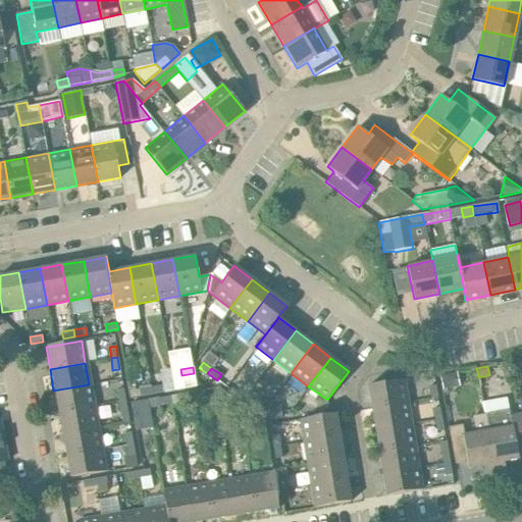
[(153,395),(152,388),(137,390),(135,380),(142,379),(140,369),(126,371),(128,382),(126,383),(128,399),(153,395)]
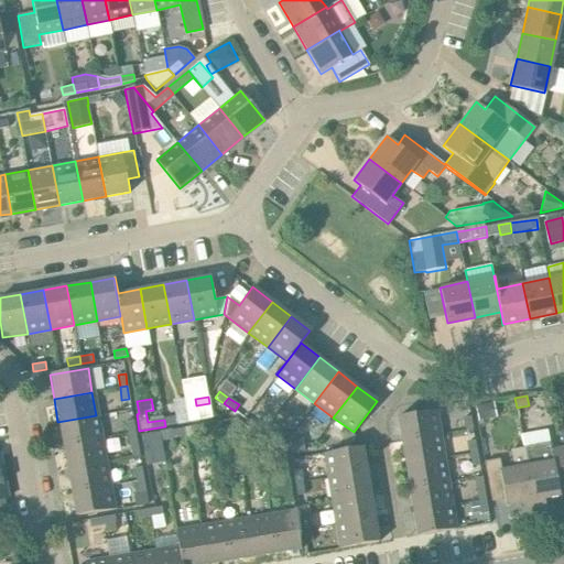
[(164,420),(165,426),(187,423),(184,400),(173,402),(175,418),(164,420)]
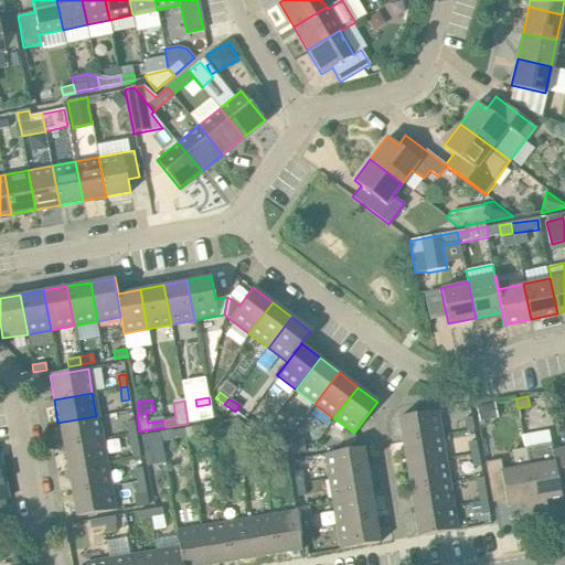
[(494,403),(476,406),(479,423),(498,418),(494,403)]
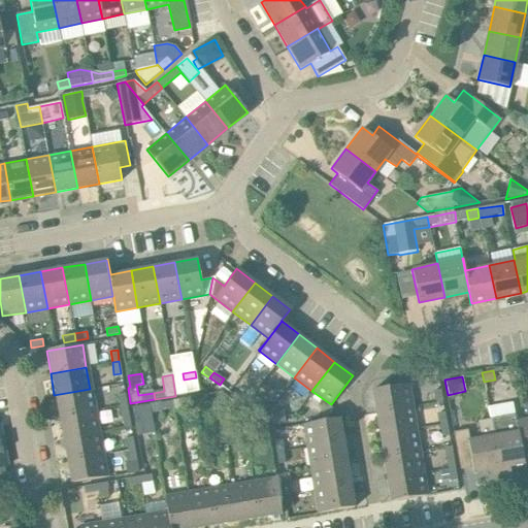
[(186,386),(197,384),(196,377),(184,380),(186,386)]
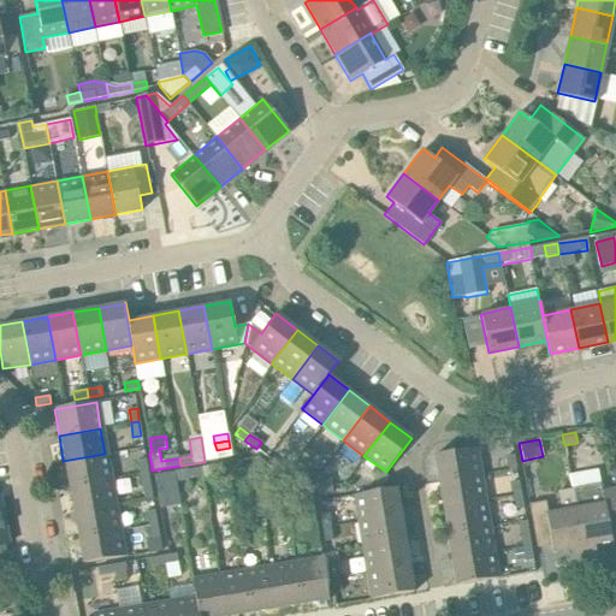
[(433,454),(438,480),(479,473),(475,446),(433,454)]
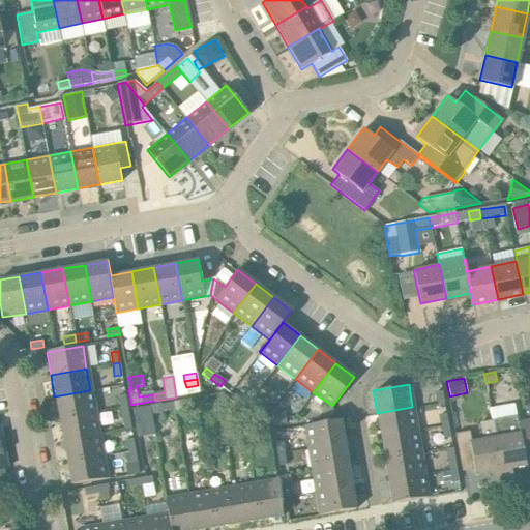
[(198,385),(186,387),(187,394),(200,391),(198,385)]
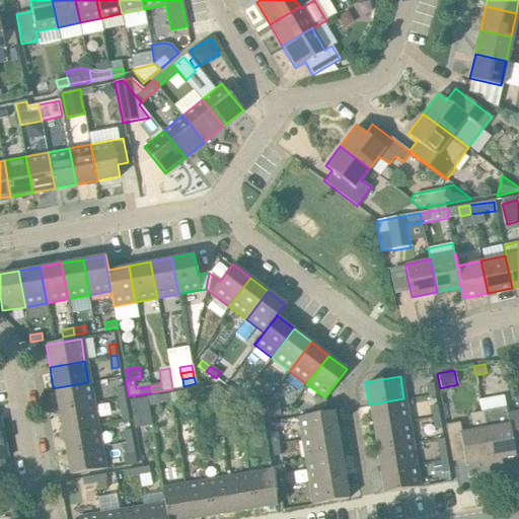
[(53,388),(57,411),(92,403),(88,382),(53,388)]
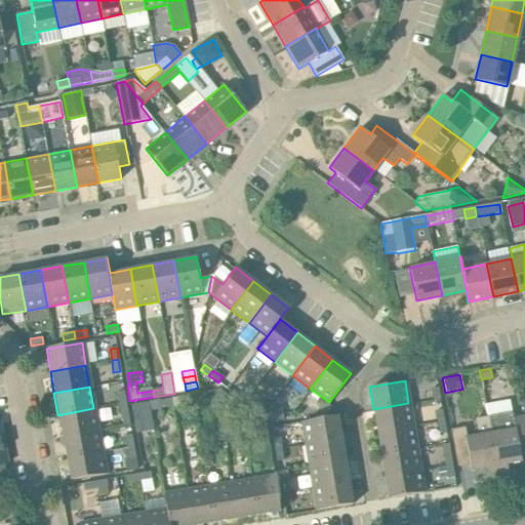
[(438,387),(431,389),(433,401),(440,400),(438,387)]
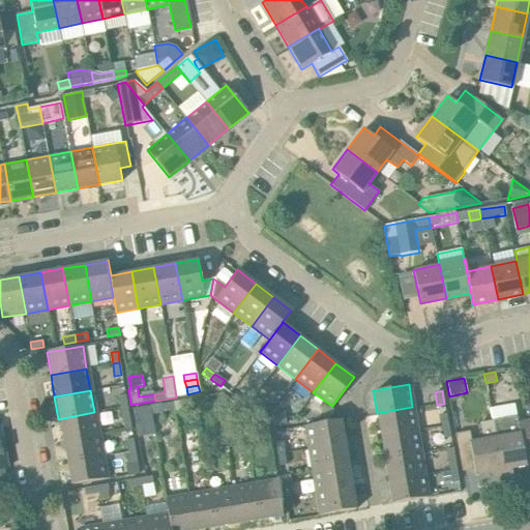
[(246,406),(251,400),(241,393),(237,399),(246,406)]
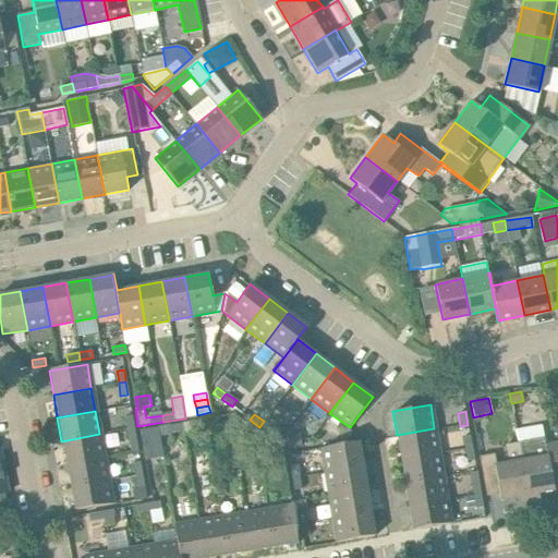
[(126,429),(134,428),(132,416),(124,417),(126,429)]
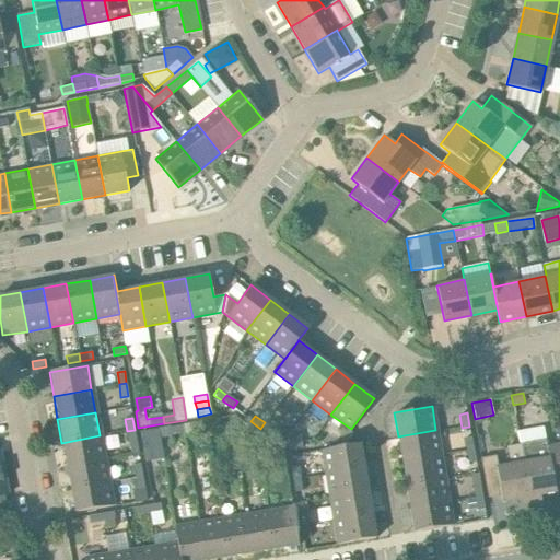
[(202,421),(203,428),(220,424),(219,418),(202,421)]
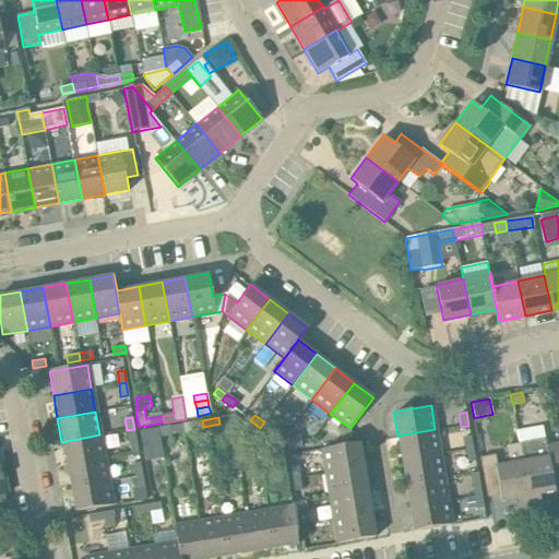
[(182,431),(203,427),(202,420),(181,425),(182,431)]
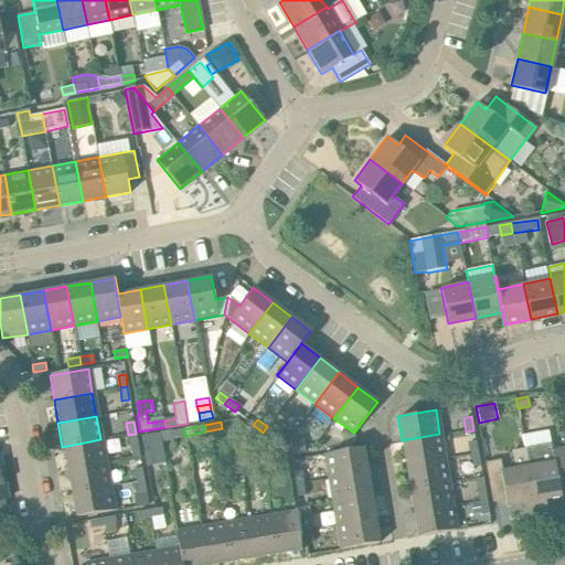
[(267,426),(263,433),(274,440),(278,435),(267,426)]
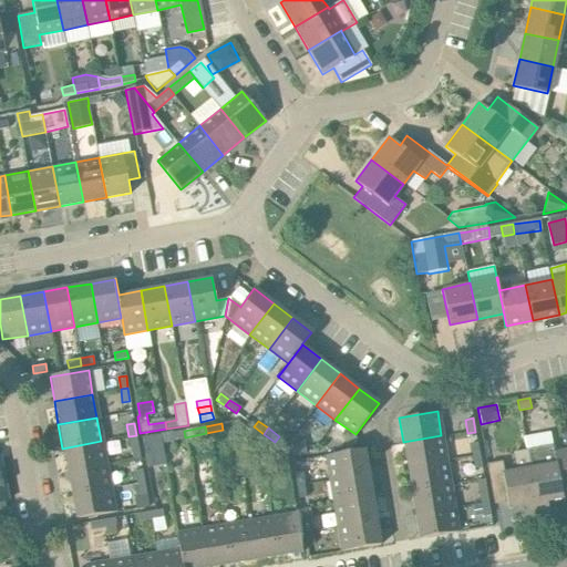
[(185,437),(184,431),(161,435),(162,442),(185,437)]
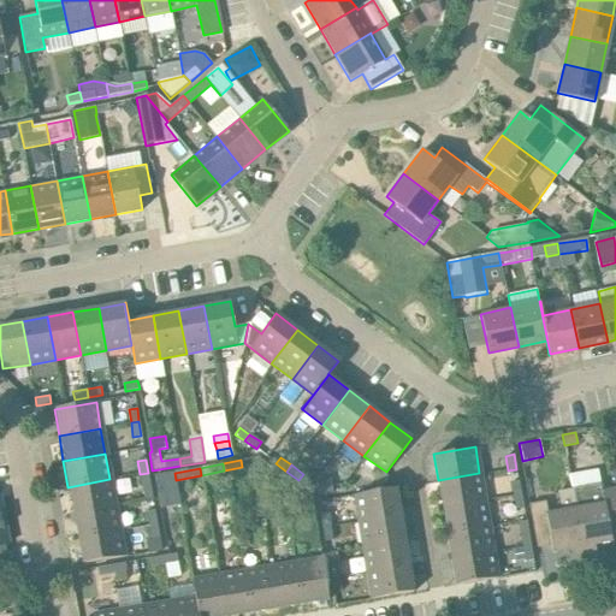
[(283,485),(288,479),(277,471),(272,478),(283,485)]
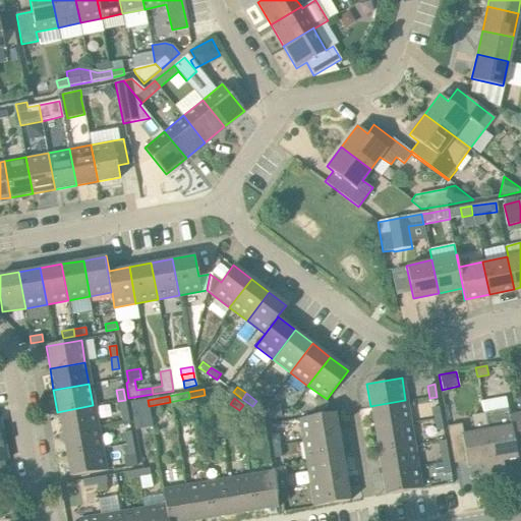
[(125,400),(118,401),(121,422),(129,421),(125,400)]
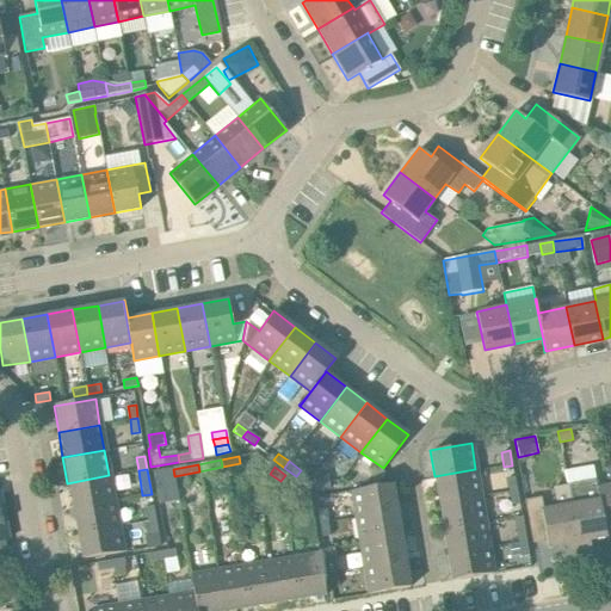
[(434,476),(438,501),(480,495),(475,469),(434,476)]
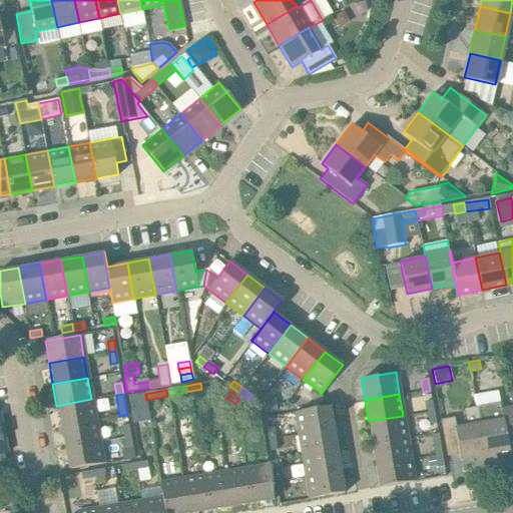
[(56,406),(60,427),(95,421),(91,399),(56,406)]
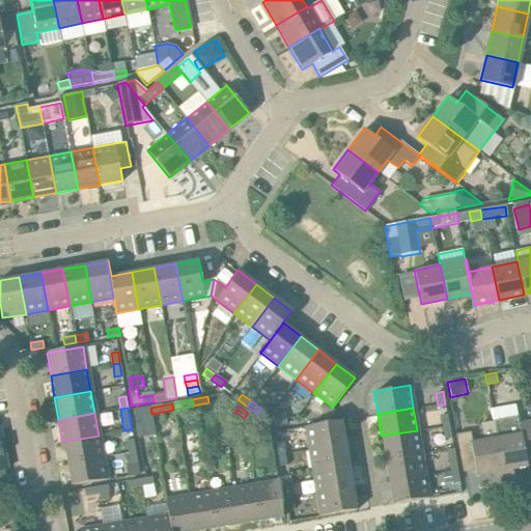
[(248,413),(244,418),(252,425),(257,419),(248,413)]
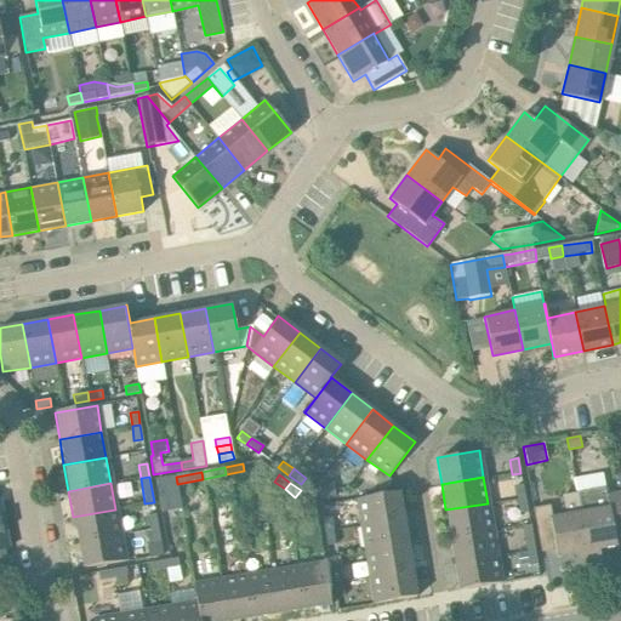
[(334,483),(318,485),(320,500),(336,497),(334,483)]
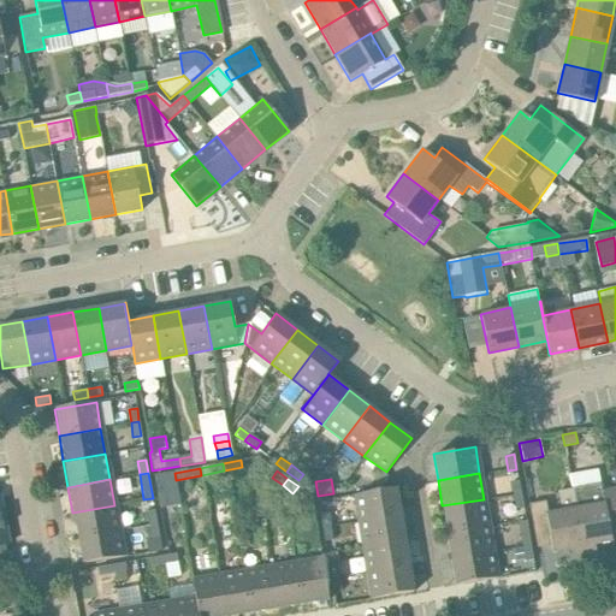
[(513,495),(521,492),(519,480),(510,481),(513,495)]
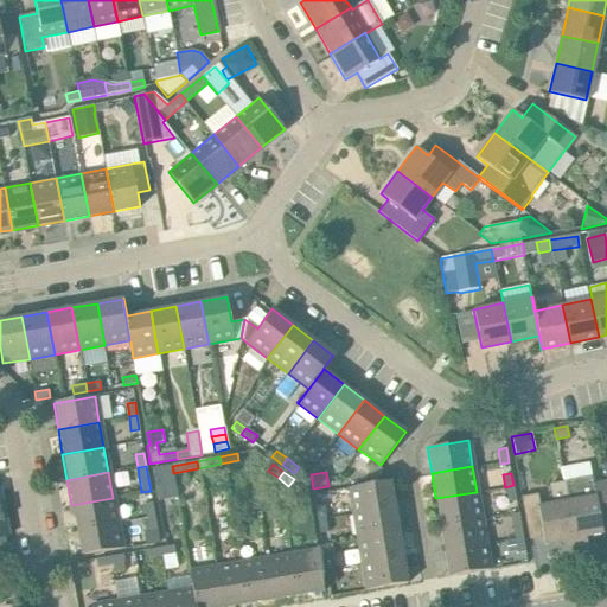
[(593,481),(593,477),(561,483),(573,545),(585,544),(583,535),(600,532),(599,525),(606,523),(606,490),(605,479),(593,481)]
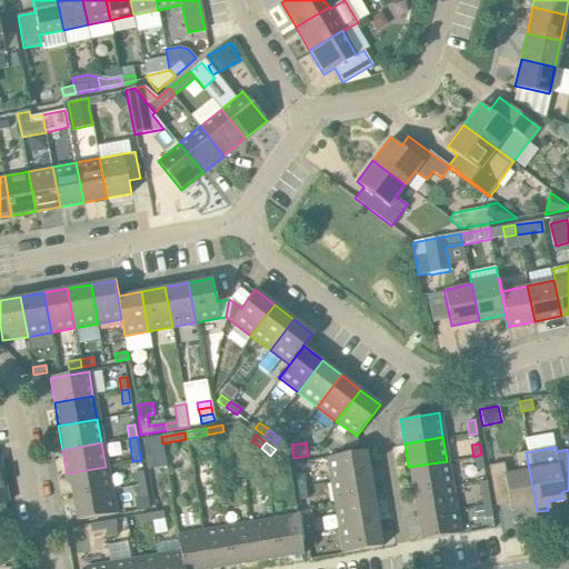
[(326,458),(330,481),(369,475),(365,450),(326,458)]
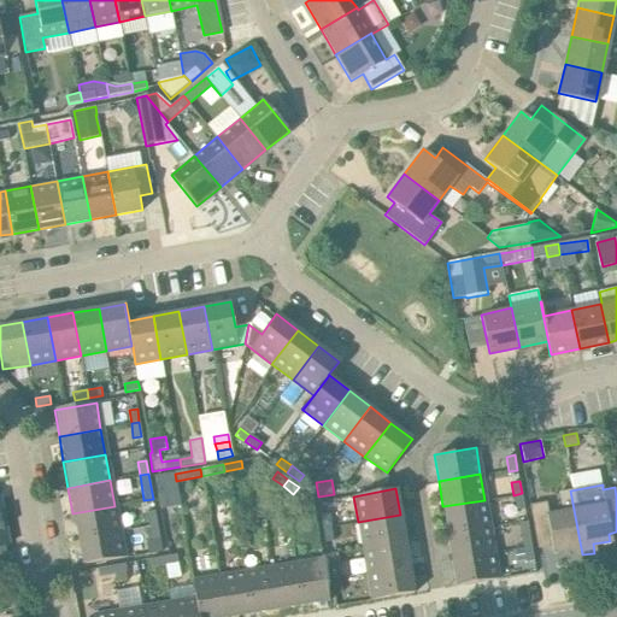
[(582,554),(570,491),(559,493),(562,510),(545,513),(542,501),(529,504),(536,547),(550,545),(551,552),(569,548),(570,557),(582,554)]
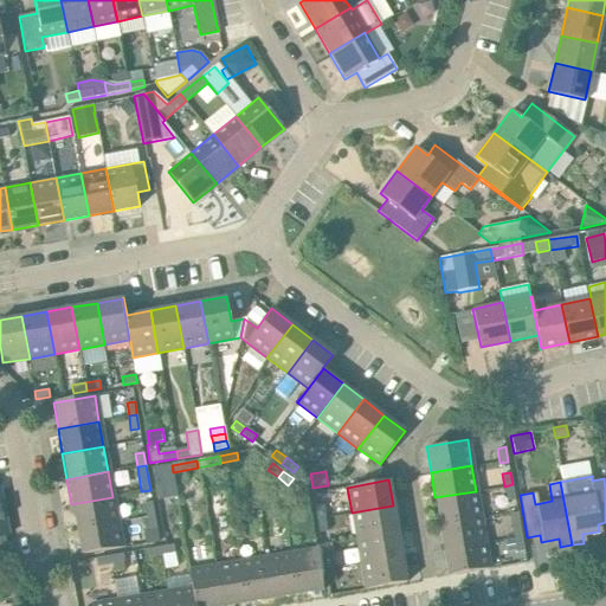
[(513,484),(504,487),(507,502),(515,500),(513,484)]
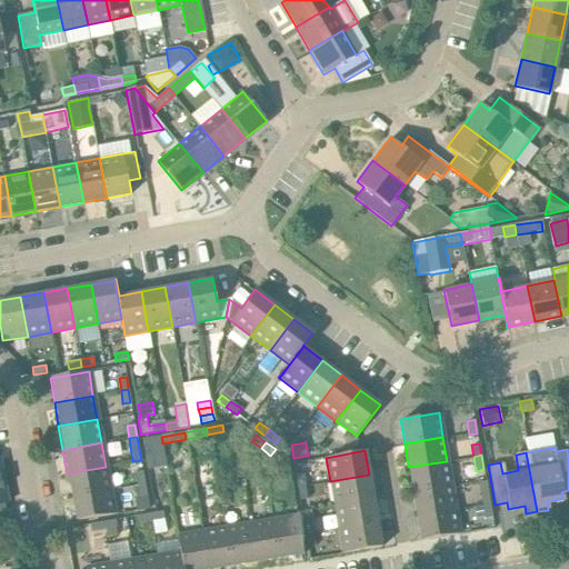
[(408,467),(411,491),(450,485),(447,461),(408,467)]
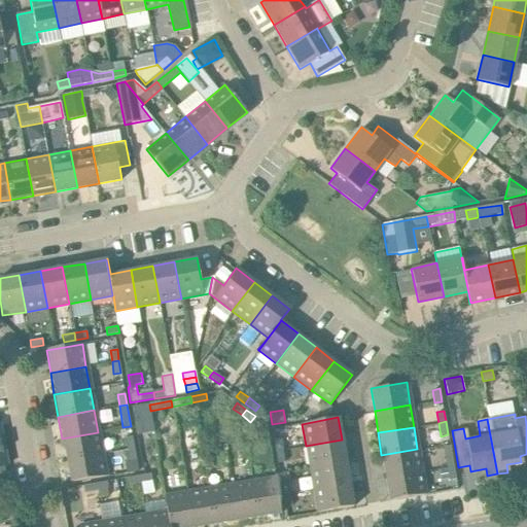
[(62,438),(65,460),(101,454),(98,432),(62,438)]
